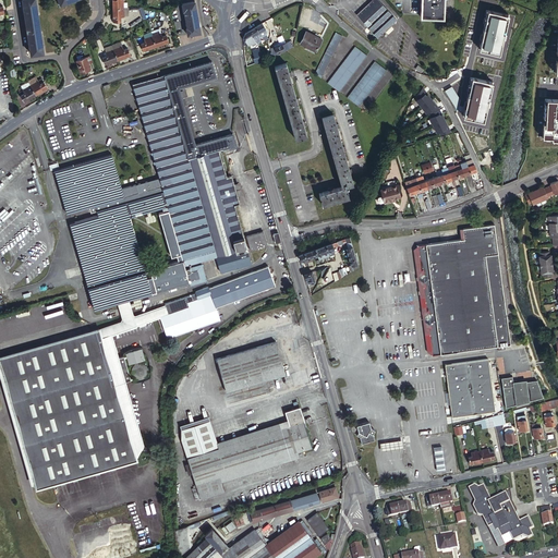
[(38,3),(37,0),(23,0),(32,53),(45,51),(44,41),(41,43),(40,33),(43,33),(39,12),(38,12),(36,4),(38,3)]
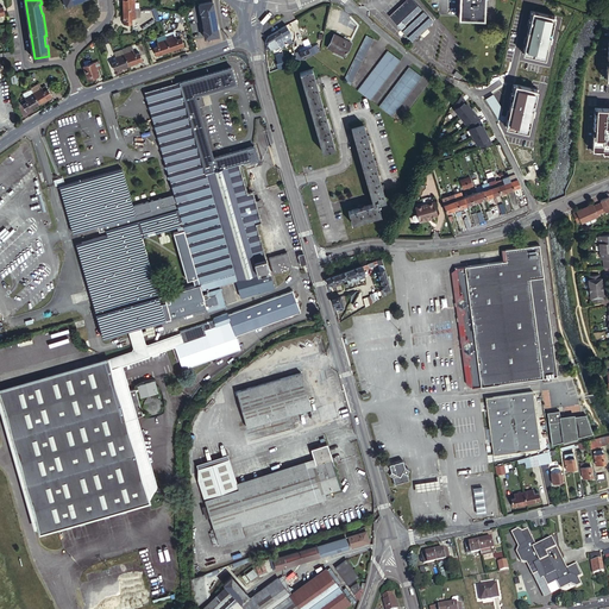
[(427,24),(428,22),(432,19),(413,0),(403,0),(388,14),(412,38),(414,36),(416,38),(420,35),(418,32),(427,24)]
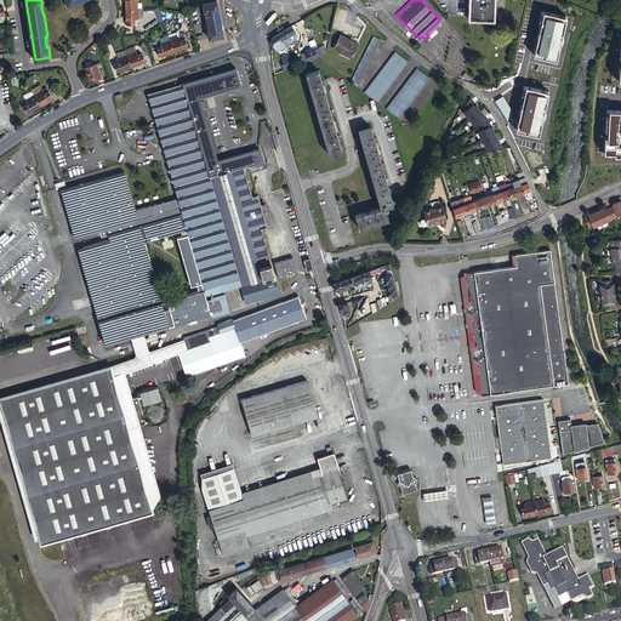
[(471,0),(471,3),(469,3),(468,18),(495,18),(495,0),(471,0)]
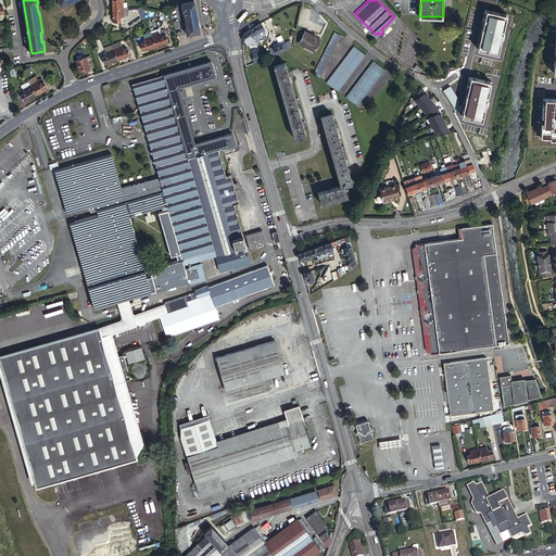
[(200,32),(198,21),(196,12),(197,11),(194,1),(181,3),(184,12),(185,12),(187,25),(186,25),(187,34),(200,32)]
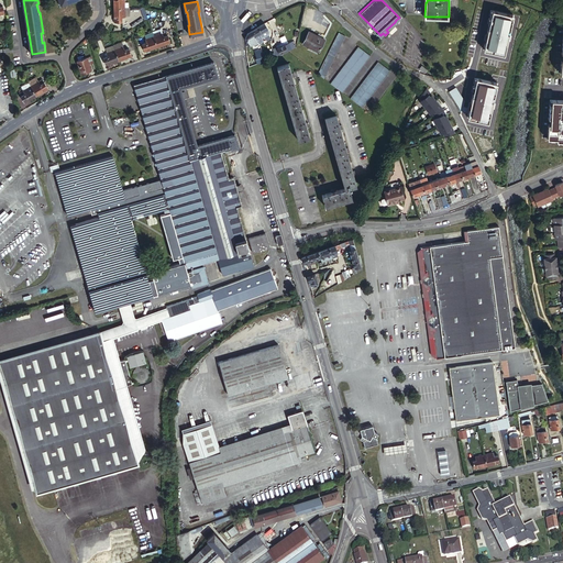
[(124,7),(113,7),(114,21),(122,21),(122,15),(125,15),(125,14),(124,7)]
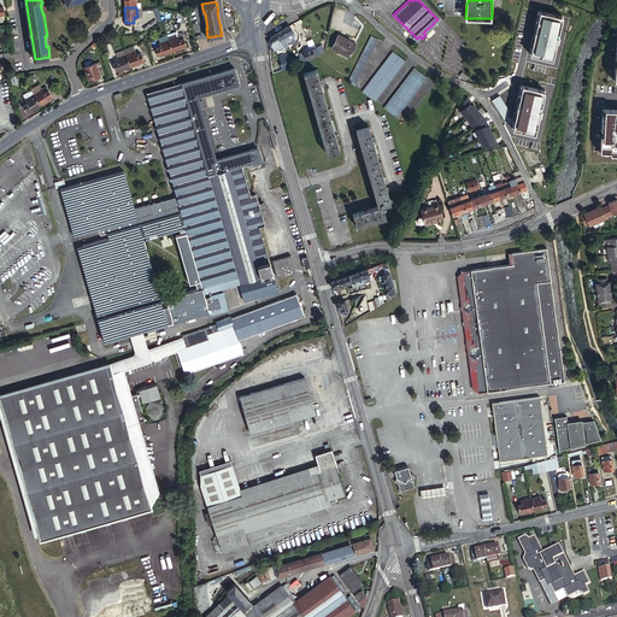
[(532,42),(529,53),(542,56),(542,54),(553,57),(557,41),(556,41),(557,34),(558,34),(562,19),(559,19),(560,15),(539,10),(533,37),(535,37),(534,43),(532,42)]
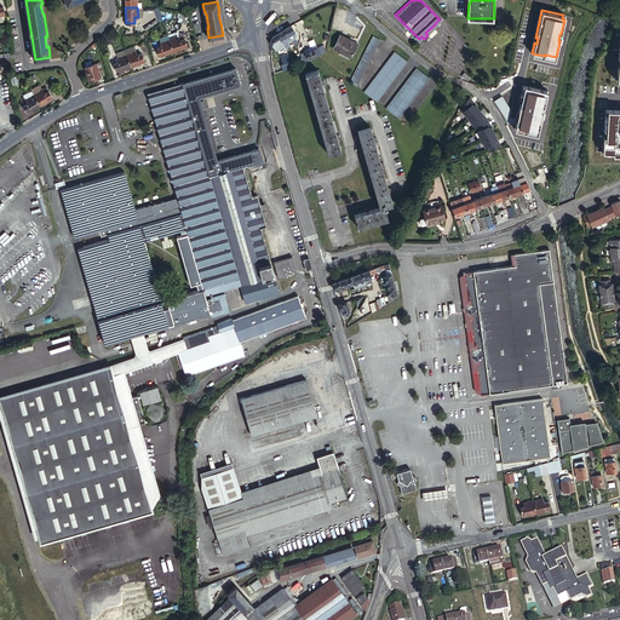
[(158,19),(144,28),(147,30),(159,22),(158,19)]
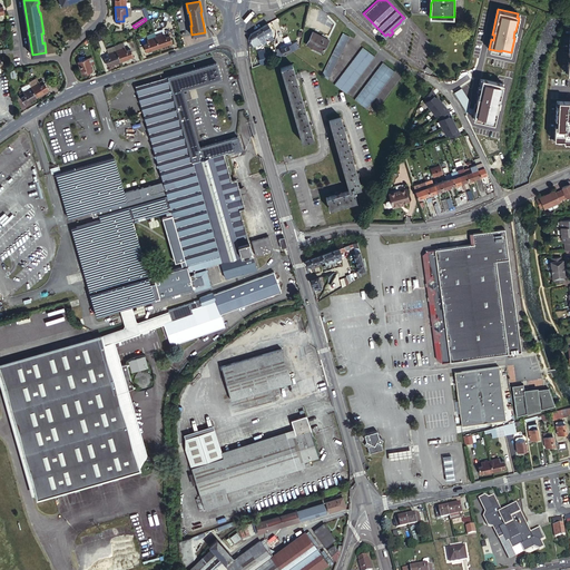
[(268,25),(261,29),(265,35),(272,30),(268,25)]
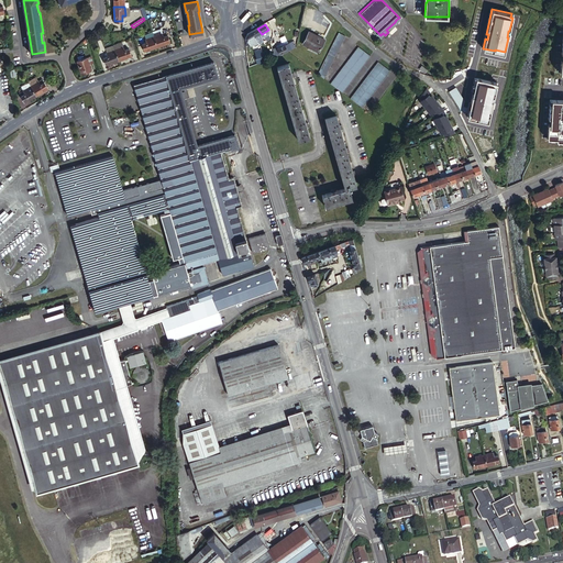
[(247,34),(246,39),(247,43),(249,42),(251,45),(253,44),(255,47),(263,43),(262,40),(262,39),(263,39),(261,35),(262,34),(257,29),(247,34)]
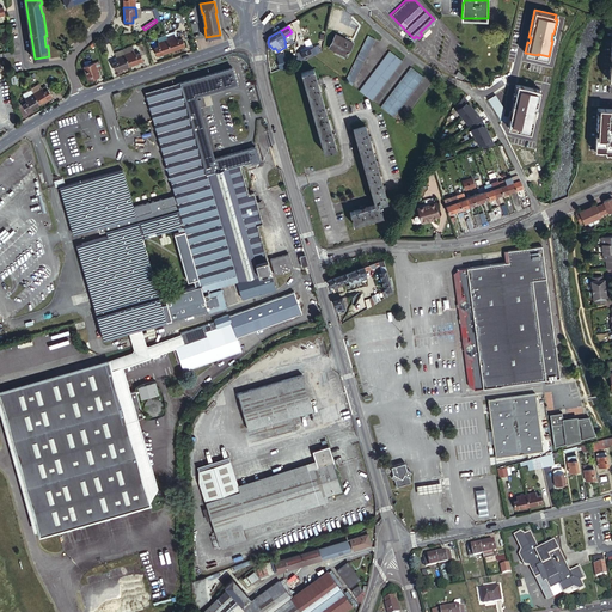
[(285,42),(285,43),(292,40),(294,36),(292,32),(285,37),(283,38),(286,42),(285,42)]
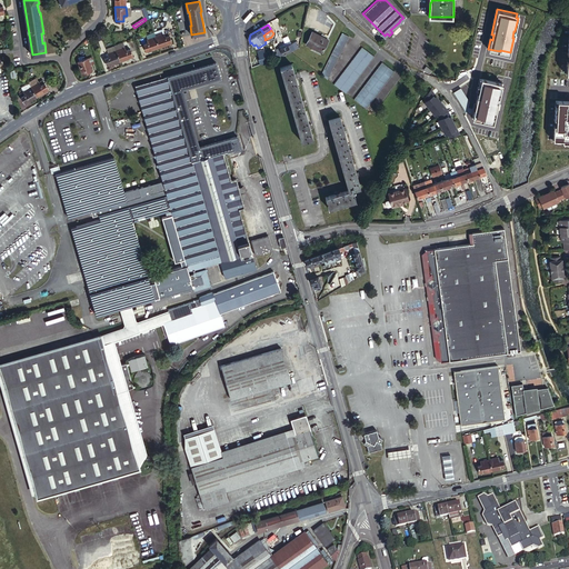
[(312,32),(306,45),(322,52),(329,41),(312,32)]
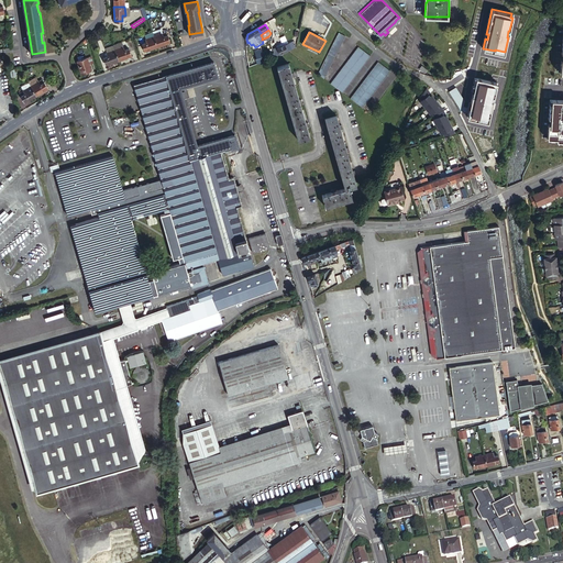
[(154,36),(157,46),(170,42),(168,35),(164,36),(163,33),(154,36)]
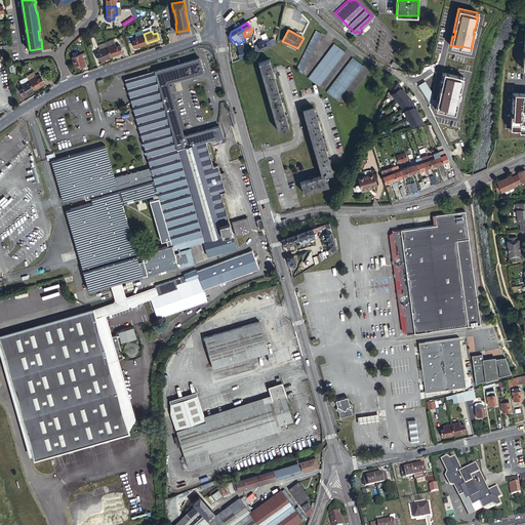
[(317,31),(297,70),(304,75),(323,34),(317,31)]
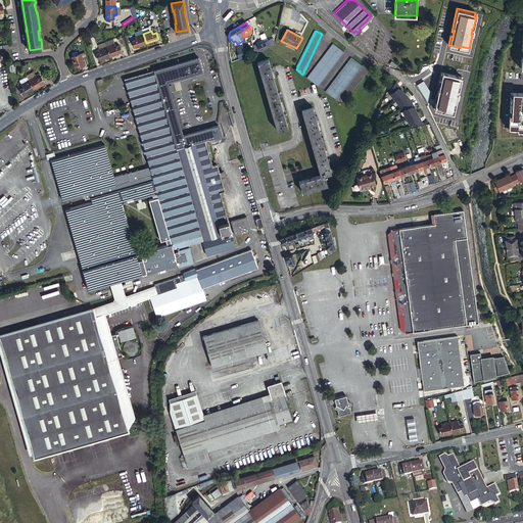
[(135,47),(146,43),(143,34),(135,37),(136,40),(132,41),(135,47)]
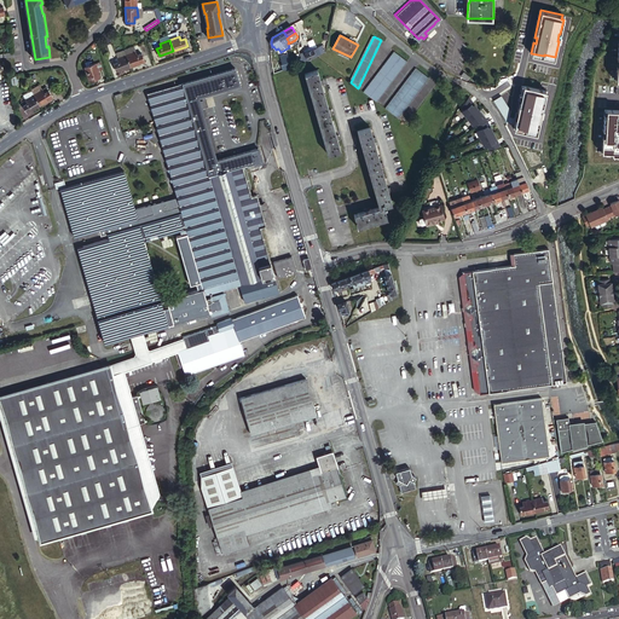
[(307,61),(324,53),(322,46),(305,53),(307,61)]
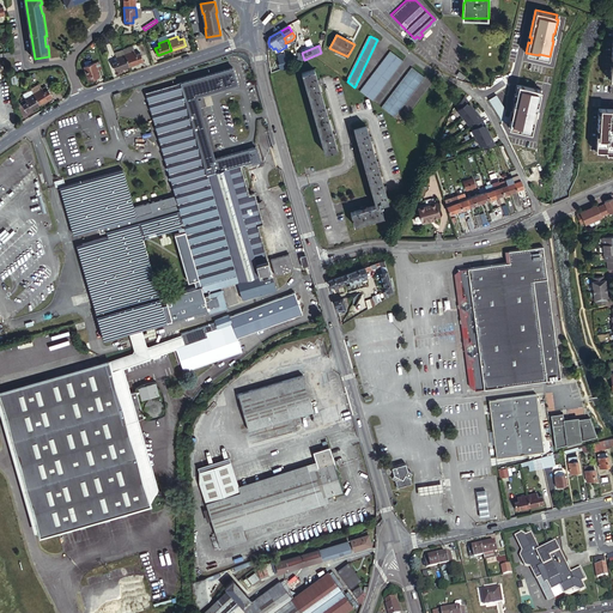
[(135,50),(126,54),(129,65),(144,60),(141,53),(138,54),(135,50)]
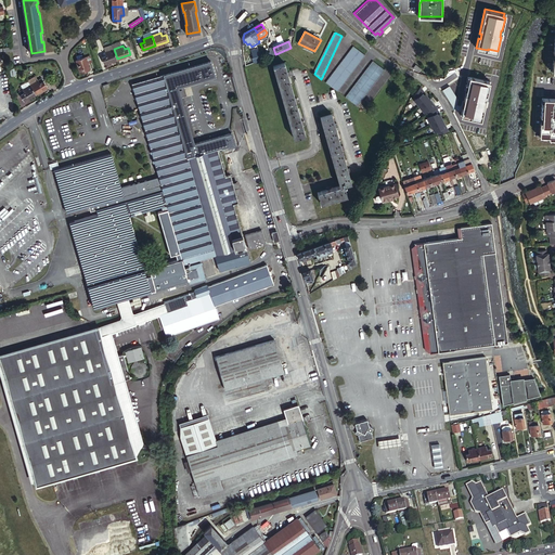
[(353,47),(326,84),(338,92),(366,56),(353,47)]
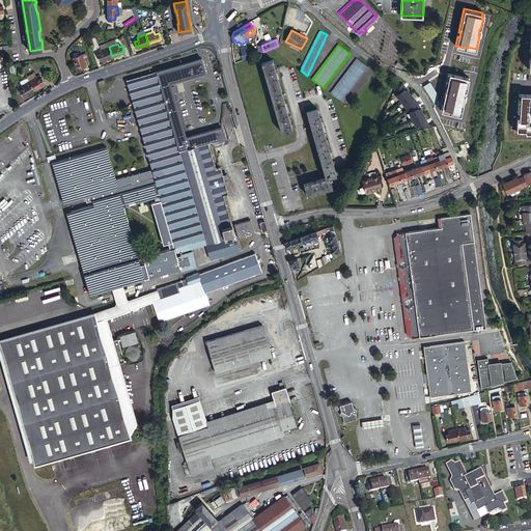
[(243,60),(250,58),(247,46),(240,48),(243,60)]
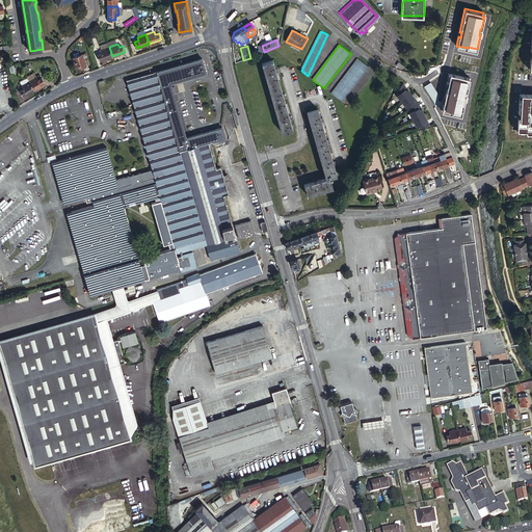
[(109,47),(102,49),(102,50),(103,53),(99,54),(101,60),(112,56),(109,47)]
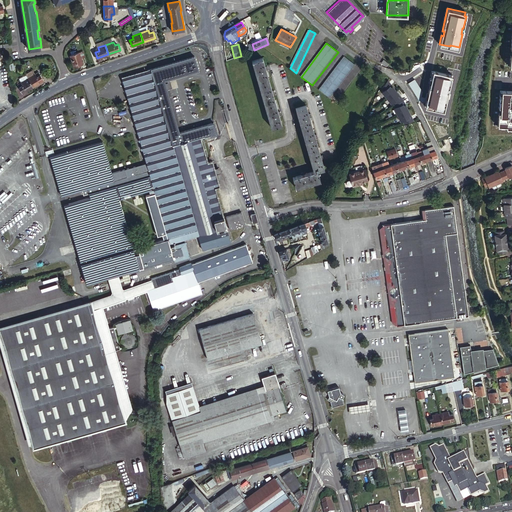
[(76,53),(73,54),(70,55),(74,66),(83,63),(79,52),(76,53)]
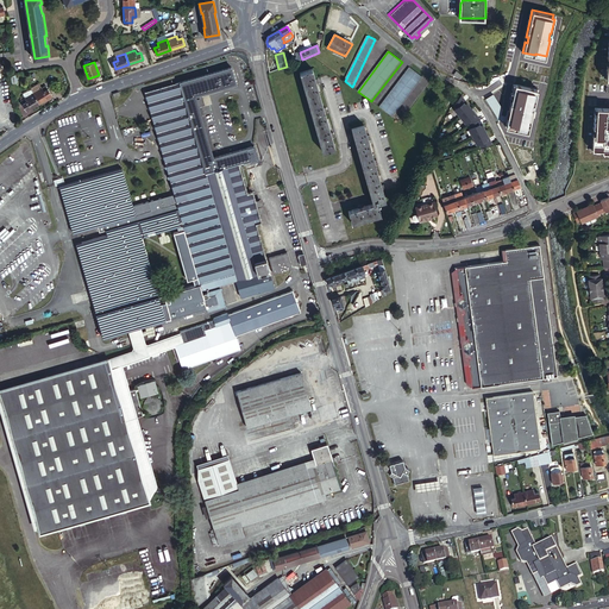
[(145,94),(175,194),(135,206),(124,167),(100,173),(61,184),(75,232),(101,225),(105,237),(77,245),(105,338),(131,331),(135,345),(135,347),(135,349),(133,349),(133,350),(131,350),(41,376),(0,387),(0,388),(14,441),(20,463),(41,533),(67,526),(71,525),(80,522),(85,520),(105,515),(106,514),(110,514),(121,510),(126,508),(151,502),(149,495),(152,489),(155,485),(156,482),(140,428),(137,416),(143,414),(144,416),(155,415),(165,410),(163,394),(156,376),(146,377),(135,382),(136,385),(129,387),(121,362),(158,351),(180,345),(176,346),(184,369),(242,349),(236,336),(236,332),(252,326),(252,330),(301,312),(293,289),(214,319),(215,320),(181,333),(182,336),(157,343),(150,344),(148,345),(146,344),(145,343),(143,337),(143,332),(140,327),(144,326),(193,313),(207,308),(208,312),(226,306),(220,286),(237,281),(242,299),(276,289),(257,225),(263,223),(252,186),(246,187),(240,165),(251,162),(252,163),(259,161),(255,146),(214,158),(196,96),(237,85),(232,68),(145,94)]
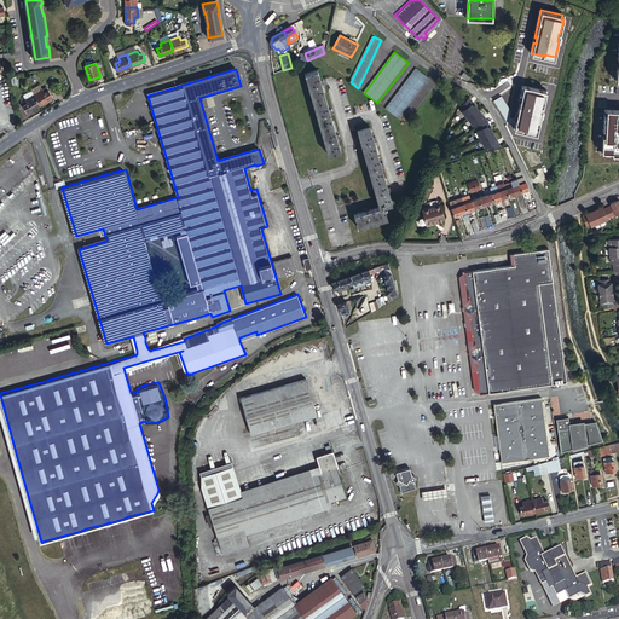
[(386,110),(400,120),(431,80),(417,69),(386,110)]
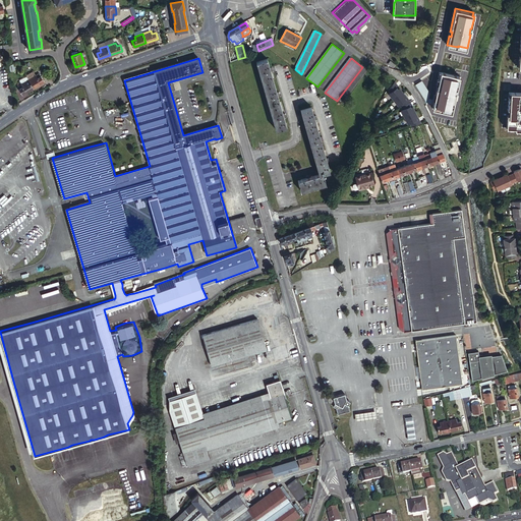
[(271,71),(270,67),(267,59),(256,62),(277,130),(287,127),(284,118),(283,114),(278,97),(277,93),(271,71)]
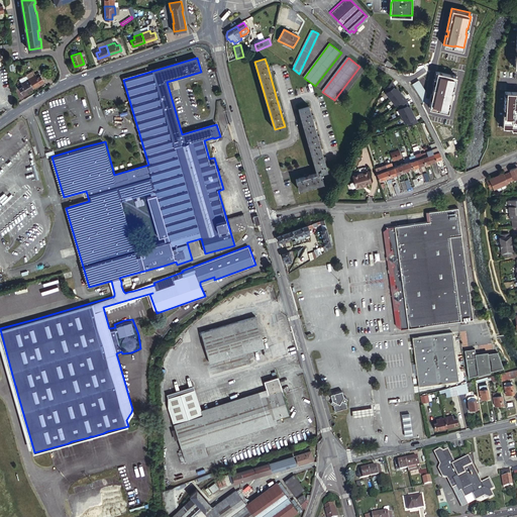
[(431,98),(429,107),(439,110),(440,108),(448,110),(451,97),(450,97),(452,91),(452,92),(455,79),(453,79),(454,75),(437,71),(432,94),(434,94),(433,99),(431,98)]
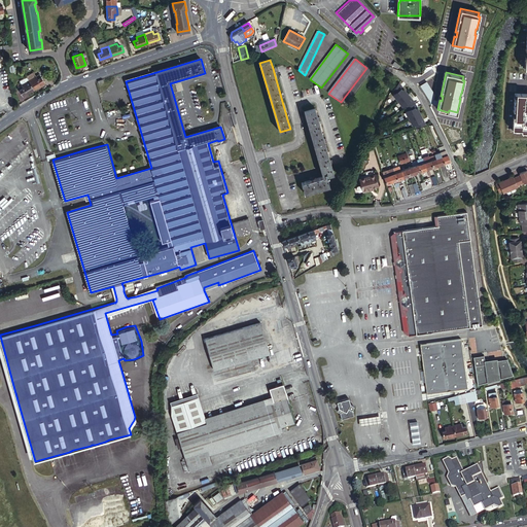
[(30,80),(35,90),(46,82),(42,76),(41,77),(38,78),(37,76),(30,80)]
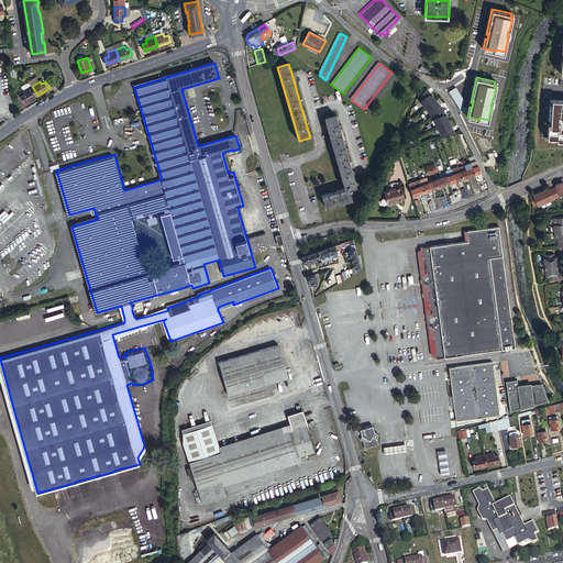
[(25,102),(37,96),(32,86),(24,90),(20,92),(25,102)]
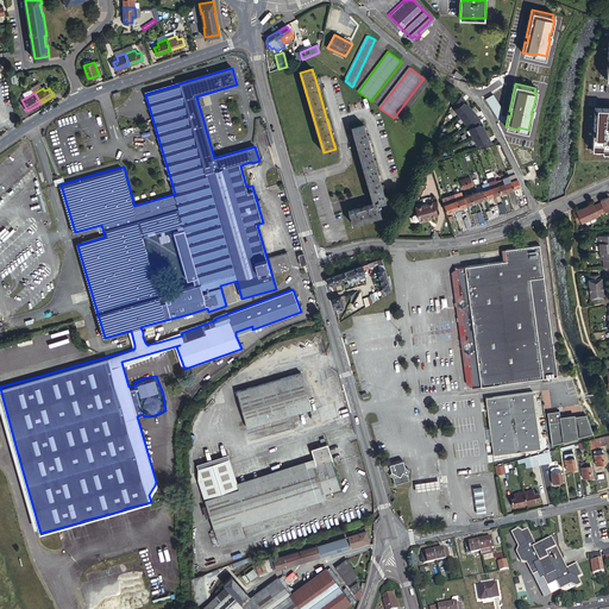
[(459,100),(456,105),(454,108),(457,110),(454,111),(465,124),(468,123),(470,125),(471,129),(469,130),(477,145),(478,144),(481,148),(489,145),(487,139),(489,139),(481,124),(479,124),(477,120),(473,117),(476,114),(465,102),(463,104),(459,100)]
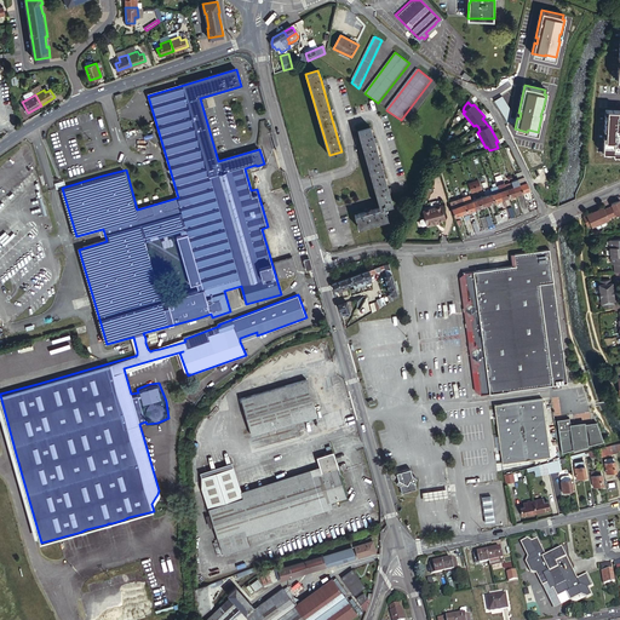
[(603,135),(602,150),(612,151),(612,153),(619,153),(619,108),(607,108),(607,113),(604,113),(603,128),(606,128),(606,135),(603,135)]
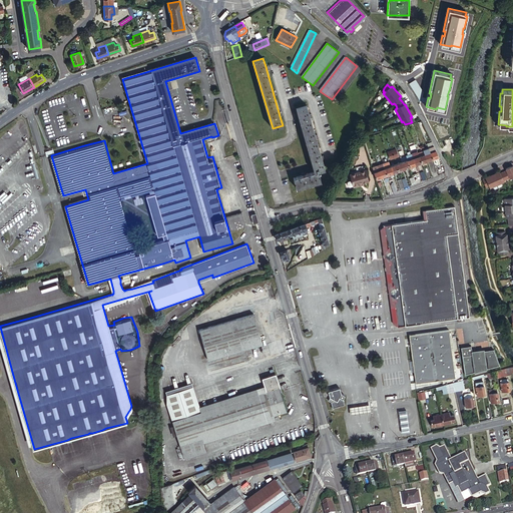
[(300,176),(297,177),(294,178),(297,188),(321,181),(318,171),(326,169),(323,160),(322,156),(317,139),(316,135),(311,118),(310,114),(307,106),(297,109),(315,172),(300,176)]
